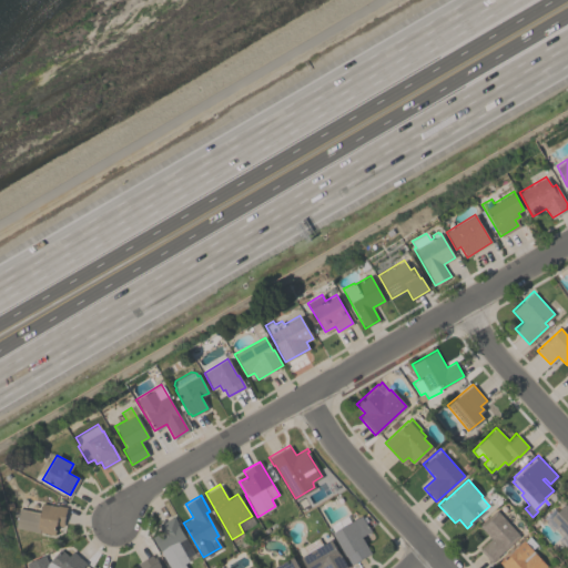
[(56,525),(53,535),(14,527),(19,508),(39,511),(41,503),(57,506),(57,505),(66,506),(62,526),(56,525)]
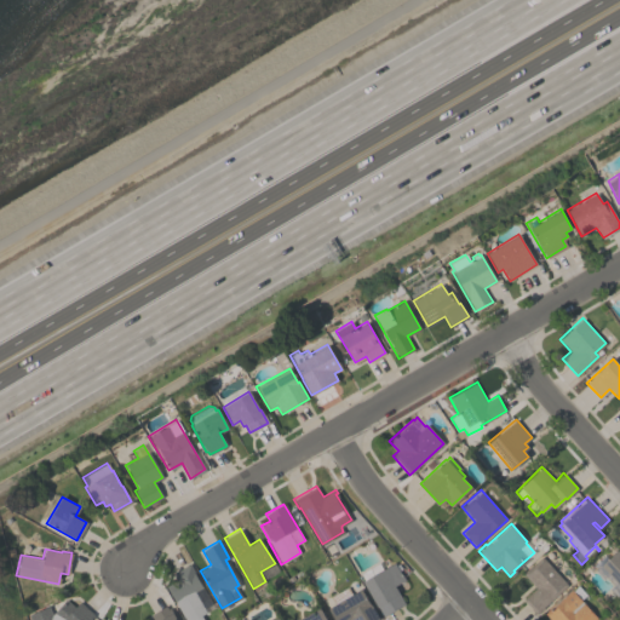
[(619,587),(600,566),(618,549),(619,551),(619,587)]
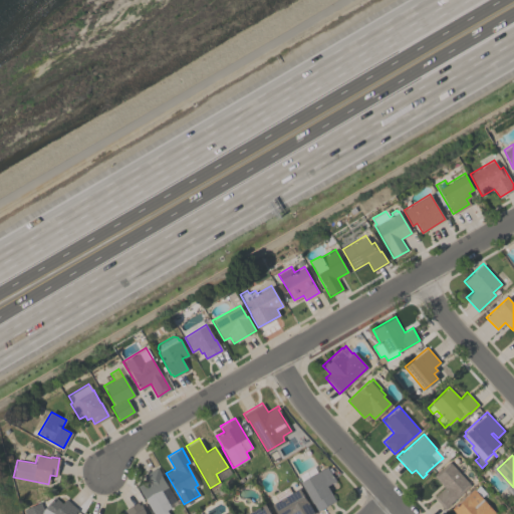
[(444,508),(433,497),(444,487),(433,475),(439,469),(439,470),(449,461),(470,485),(444,508)]
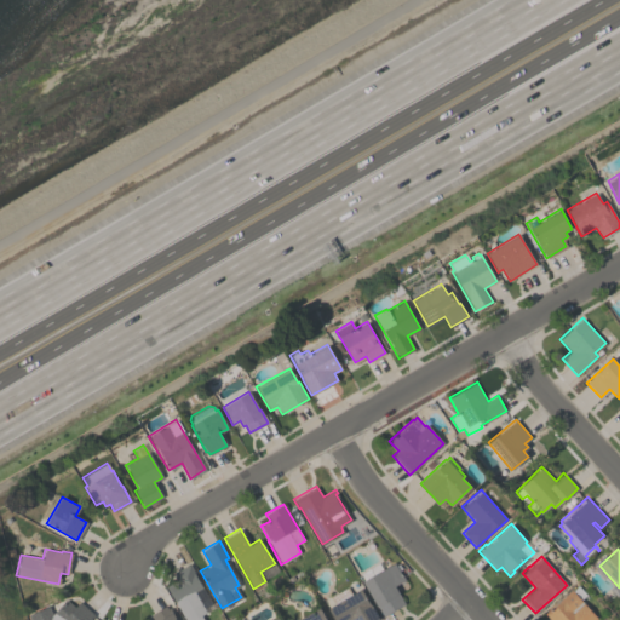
[(383,616),(362,581),(394,562),(405,580),(394,586),(405,603),(383,616)]
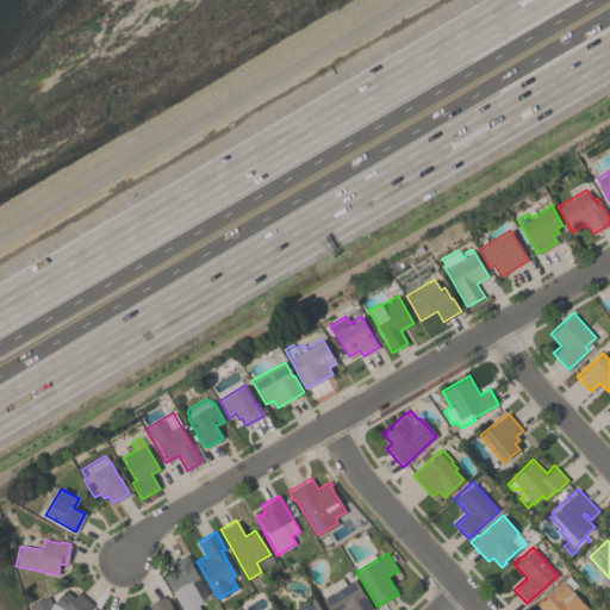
[(169,564),(186,554),(192,562),(190,564),(207,595),(200,598),(203,603),(198,605),(200,609),(180,609),(161,577),(173,570),(169,564)]
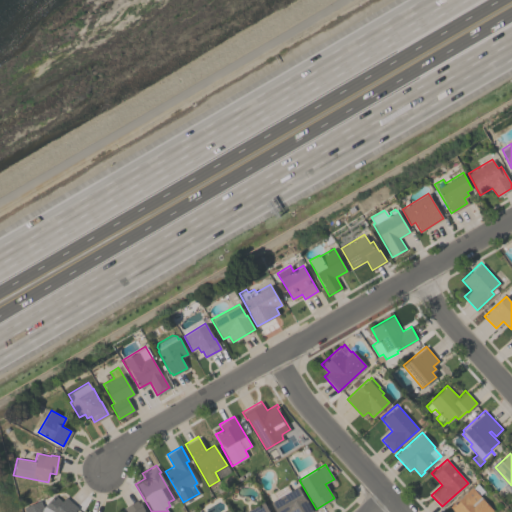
[(493,510),(491,511),(455,511),(449,506),(453,503),(470,487),(472,489),(477,484),(483,491),(478,495),(493,510)]
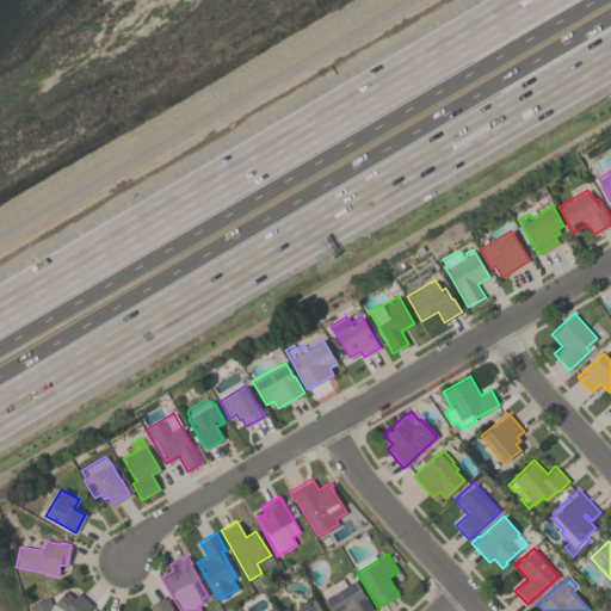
[(329,610),(322,598),(356,579),(374,610),(329,610)]
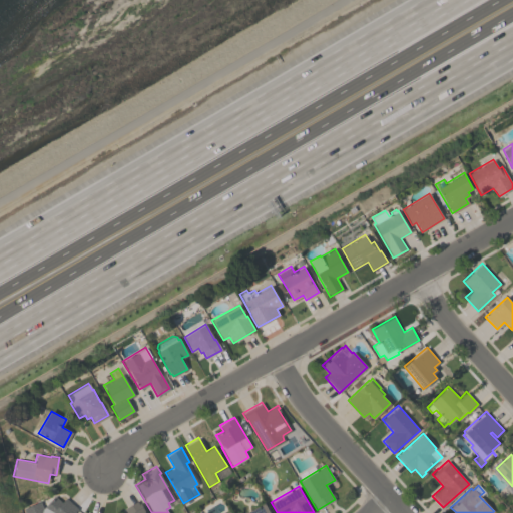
[(24,512),(22,508),(39,501),(43,508),(54,495),(62,501),(65,497),(78,508),(73,512),(24,512)]
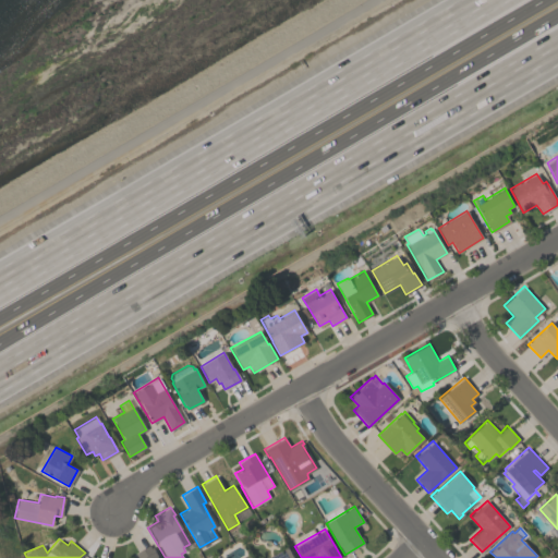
[(137,557),(135,554),(148,546),(149,548),(152,547),(154,552),(155,550),(157,555),(156,556),(157,557),(137,557)]
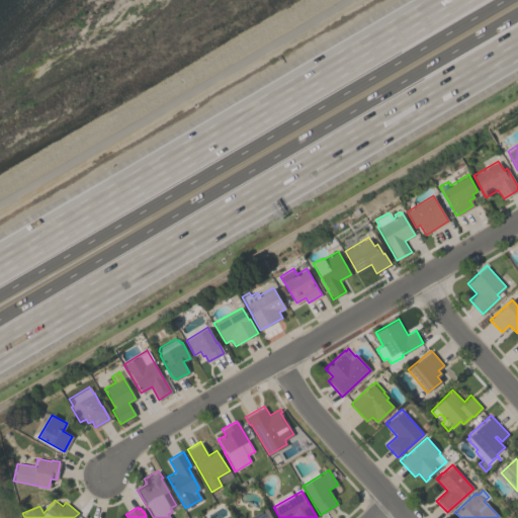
[(247,517),(266,507),(272,517),(247,517)]
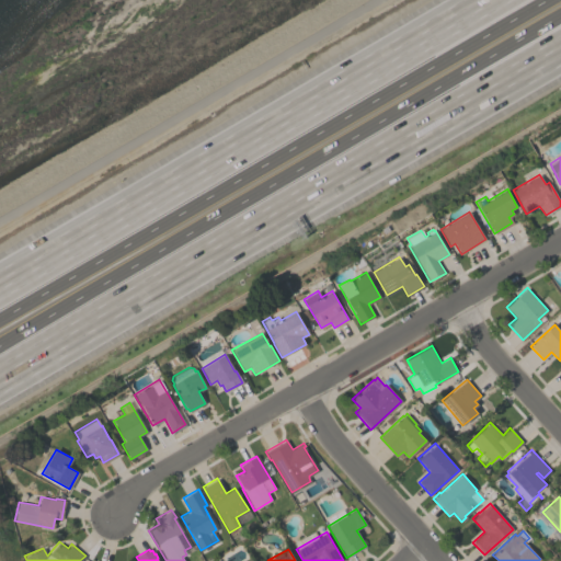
All buildings are outlined.
